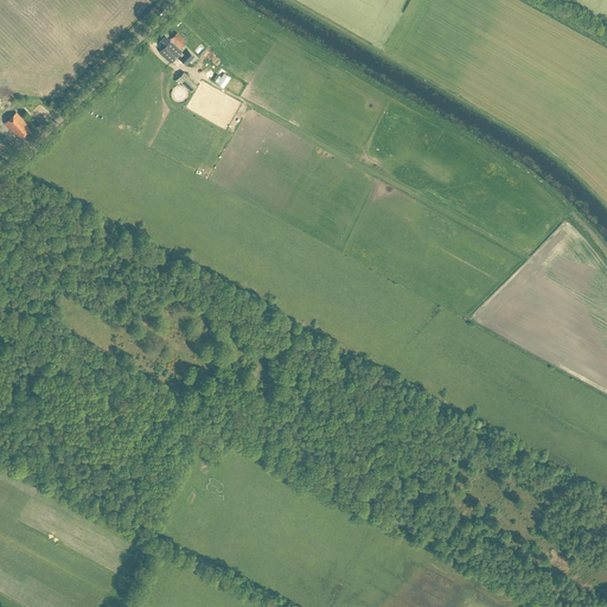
[(181,48),(186,42),(177,32),(170,39),(165,36),(158,43),(163,48),(160,50),(159,51),(171,62),(179,55),(181,57),(179,59),(185,65),(195,57),(187,50),(184,55),(172,43),(174,40),(181,48)]
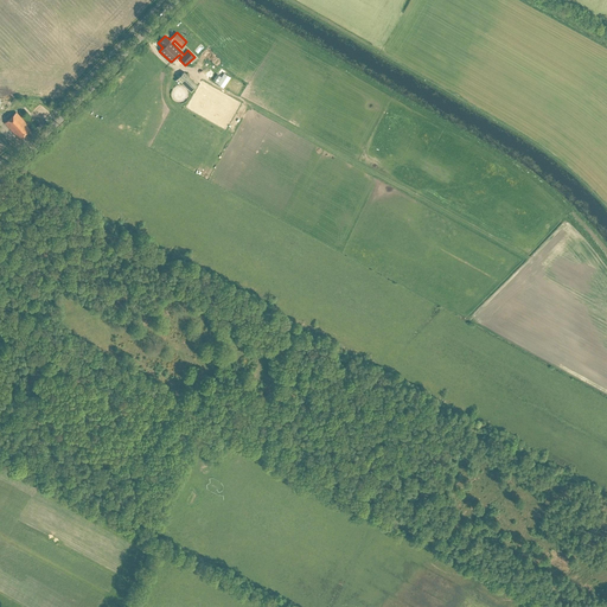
[(208,62),(199,72),(202,75),(211,65),(208,62)]
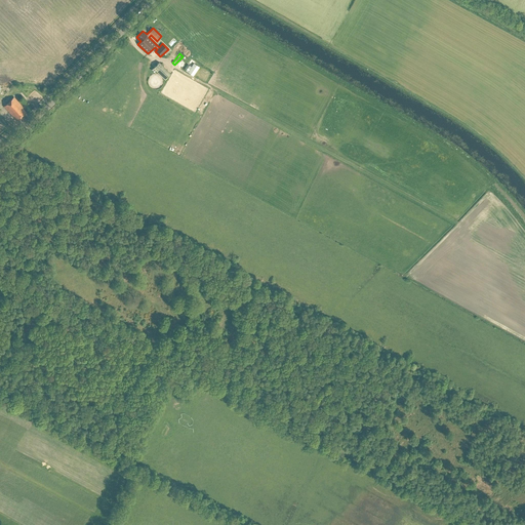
[(153,68),(165,79),(171,73),(159,62),(153,68)]
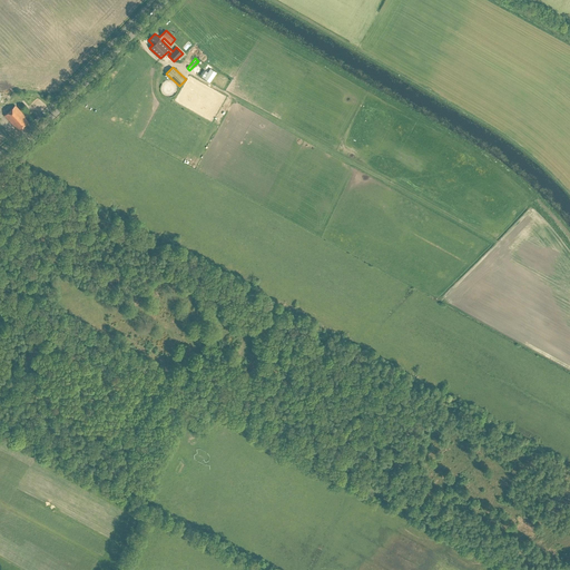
[(204,78),(209,81),(216,72),(210,68),(204,78)]
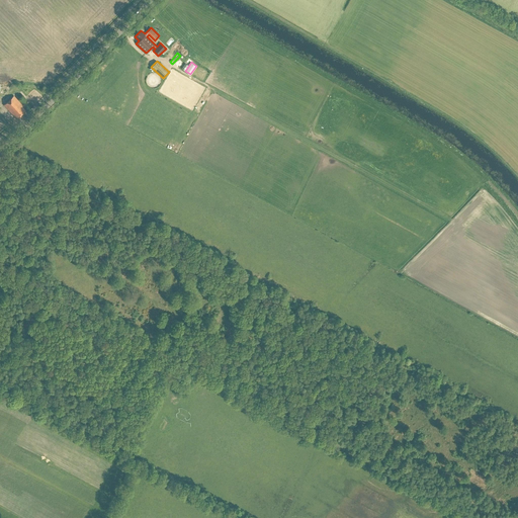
[(26,110),(22,106),(23,105),(13,95),(4,104),(17,118),(26,110)]
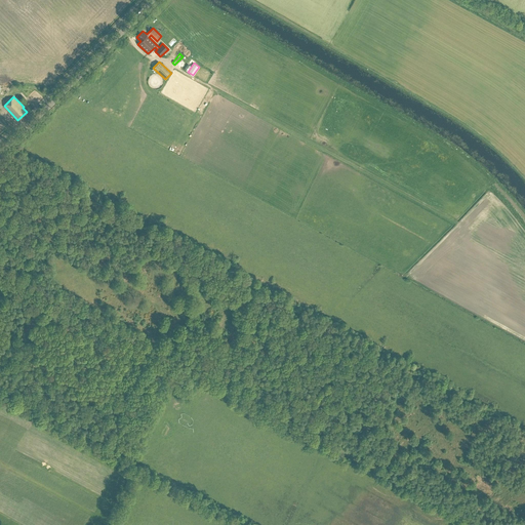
[(19,101),(25,106),(28,102),(23,96),(19,101)]
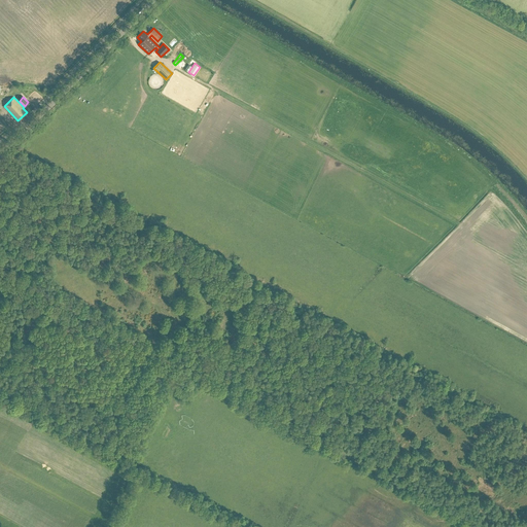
[(101,265),(107,256),(105,255),(98,262),(101,265)]
